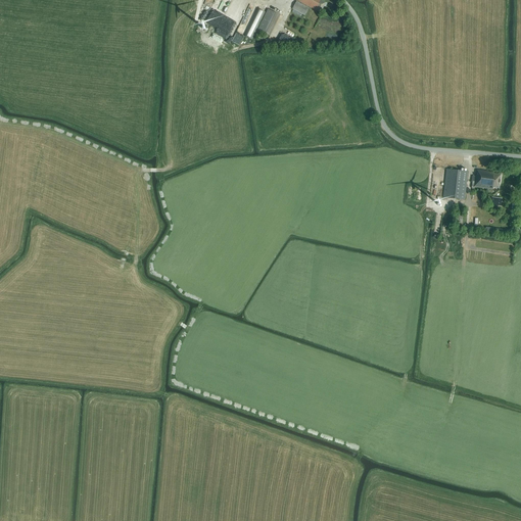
[(303,14),(308,6),(296,0),(294,0),(290,7),(303,14)]
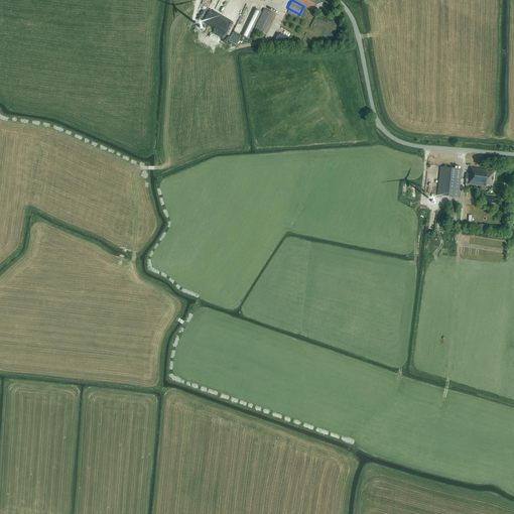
[(320,1),(319,1),(317,0),(293,0),(309,9),(310,8),(314,10),(317,4),(318,5),(319,5),(320,2),(320,1)]
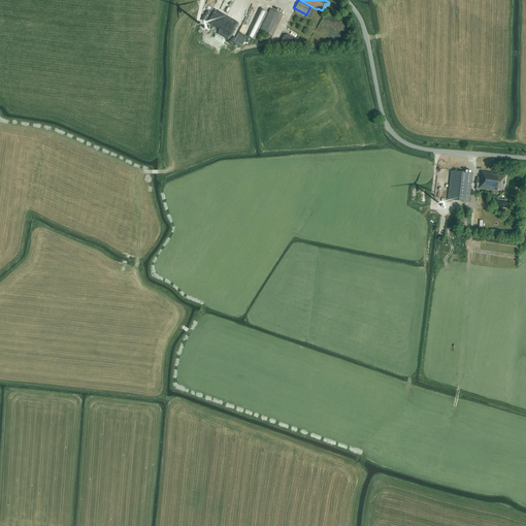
[(252,38),(265,10),(259,6),(244,34),(252,38)]
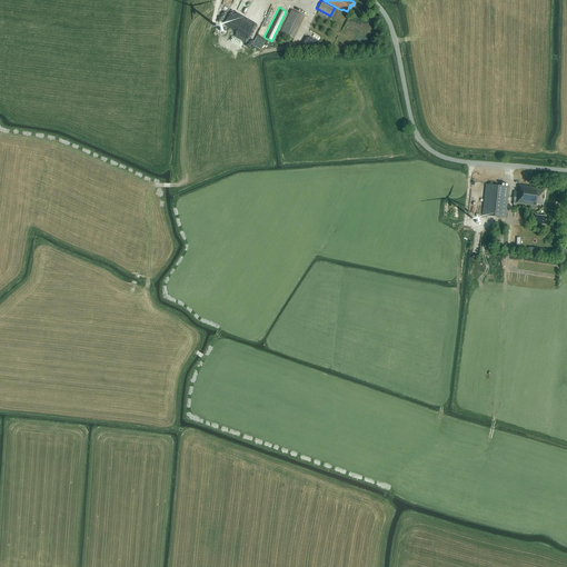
[(302,15),(289,8),(278,31),(291,37),(302,15)]
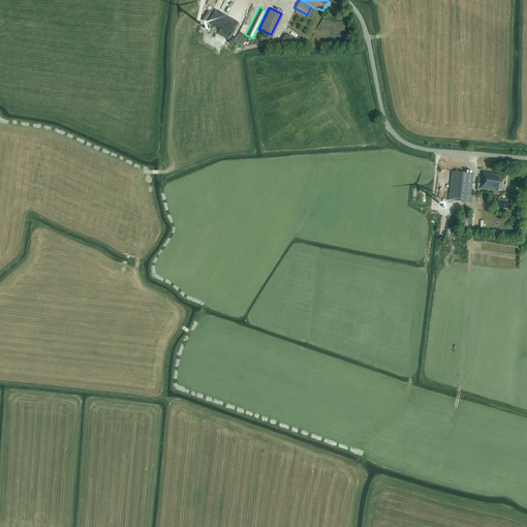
[(237,13),(227,32),(235,36),(244,18),(237,13)]
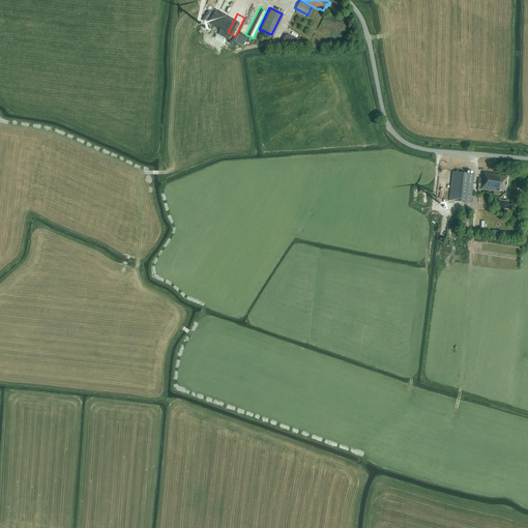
[(469,201),(472,172),(450,170),(447,198),(469,201)]
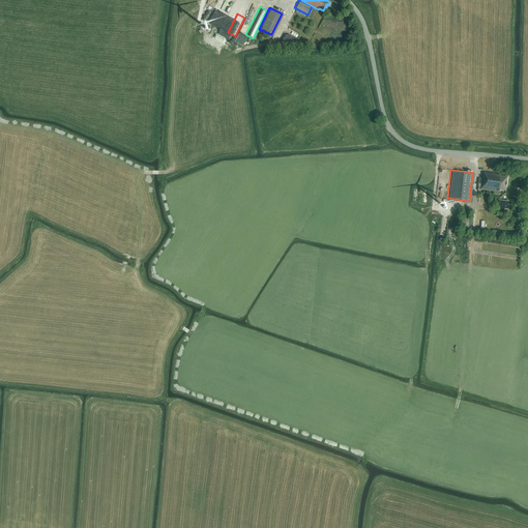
[(480,175),(480,177),(477,176),(476,182),(477,182),(476,188),(478,188),(478,187),(498,189),(498,187),(503,188),(504,184),(505,179),(504,179),(505,175),(498,174),(499,172),(482,170),(481,175),(480,175)]
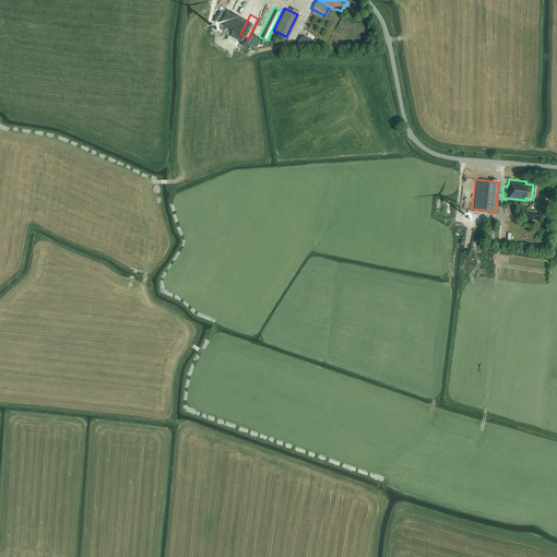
[(533,218),(534,211),(523,209),(522,217),(529,218),(529,217),(533,218)]
